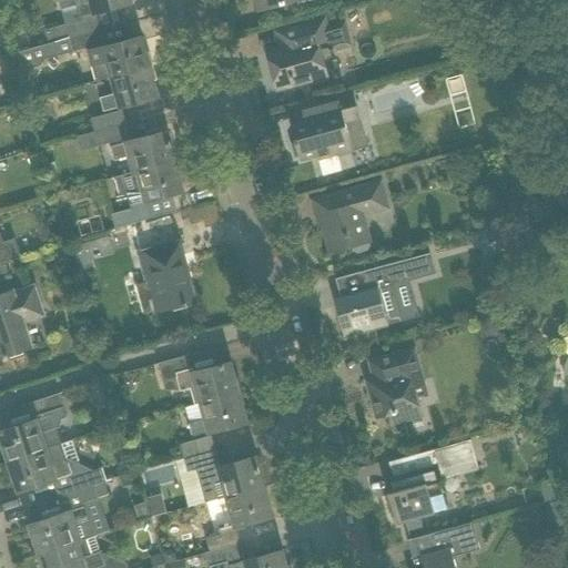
[(130,0),(74,0),(80,17),(110,9),(131,2),(130,0)]
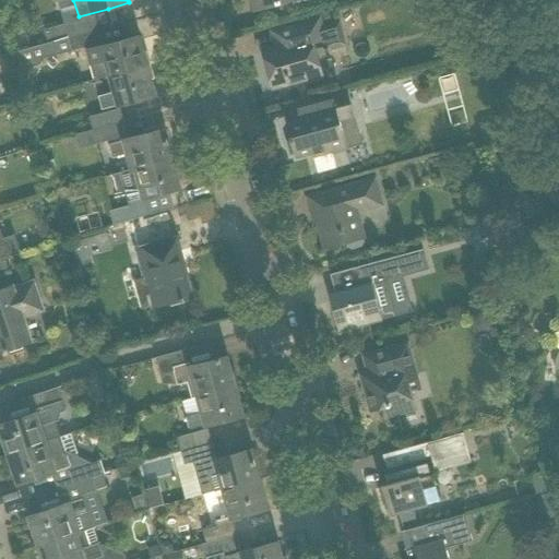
[(252,0),(256,10),(276,4),(292,0),(252,0)]
